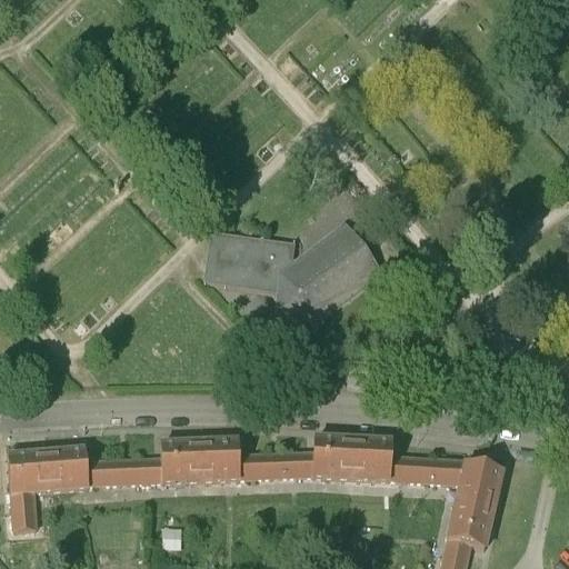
[(293,249),(209,238),(206,268),(246,275),(243,292),(276,297),(281,263),(291,265),(293,249)]
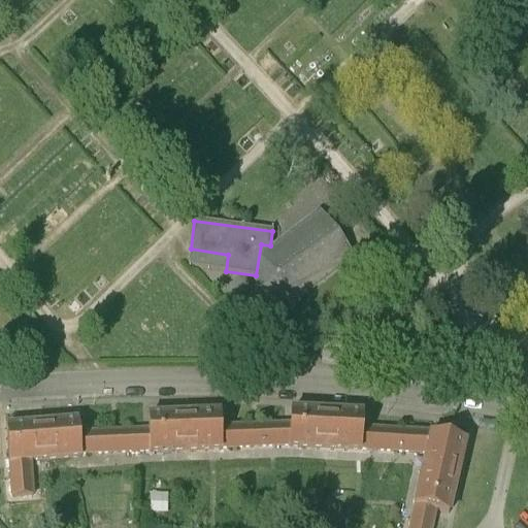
[(281,255),(274,246),(270,245),(261,244),(256,275),(253,297),(294,303),(296,288),(339,255),(318,227),(281,255)]
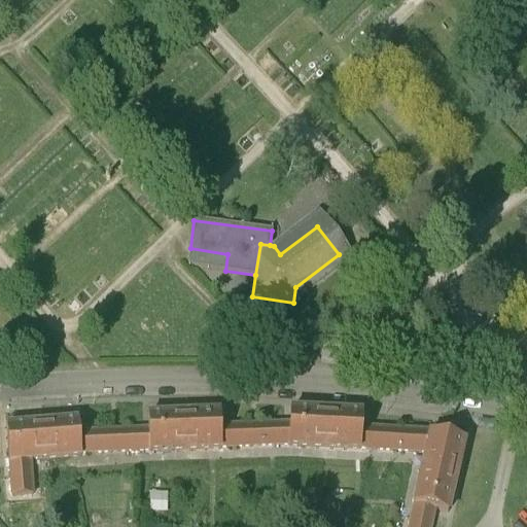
[(362,413),(290,410),(289,424),(288,444),(288,445),(360,448),(360,447),(361,427),(362,413)]
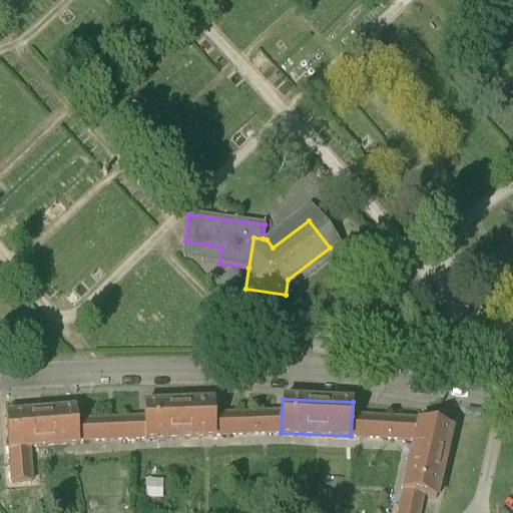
[(158,404),(143,405),(144,419),(145,438),(145,439),(215,436),(215,435),(214,416),(213,402),(158,404)]
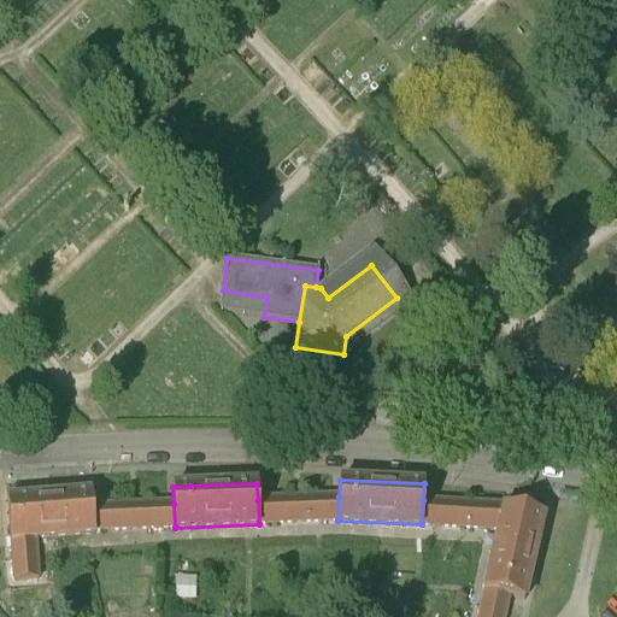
[(90,493),(6,500),(10,541),(11,541),(15,581),(37,579),(34,539),(94,534),(94,532),(92,507),(90,493)]
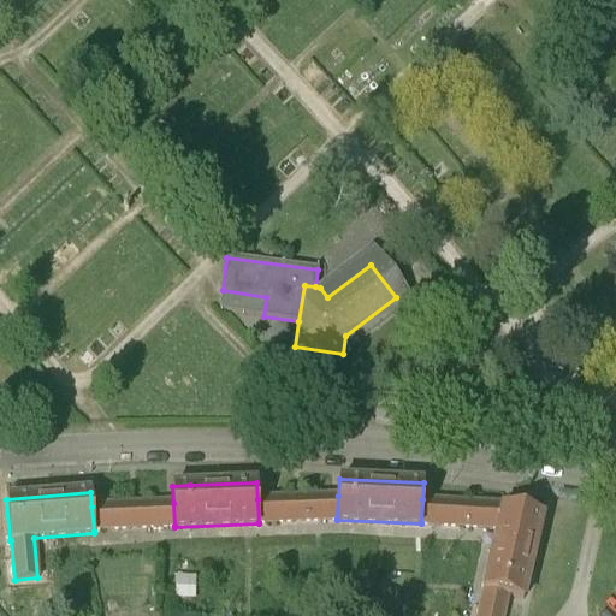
[(338,496),(300,497),(301,521),(337,519),(338,496)]
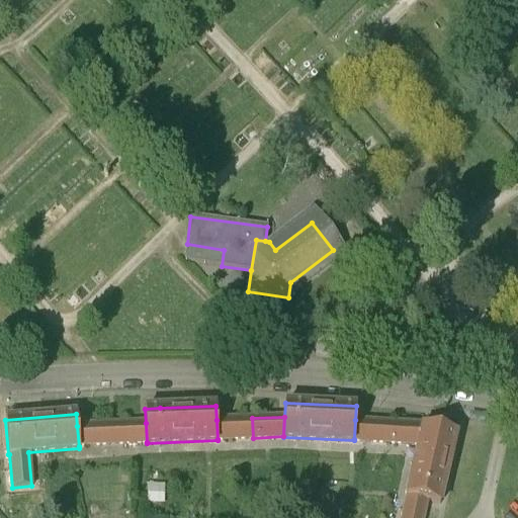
[(247,418),(217,420),(218,439),(248,438),(247,418)]
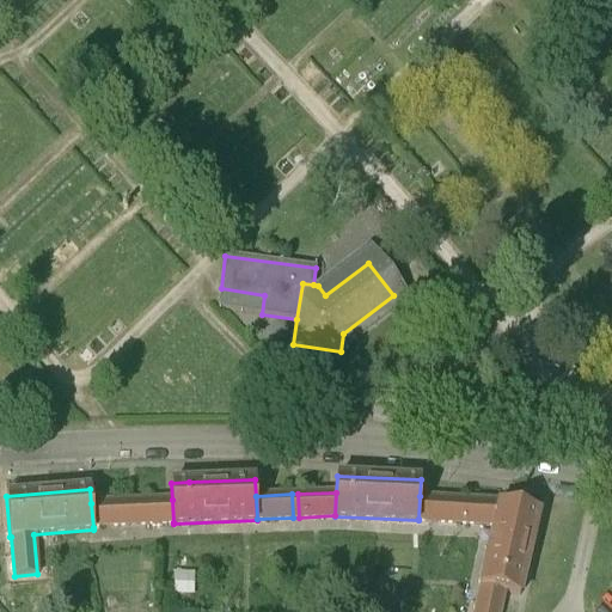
[(500,500),(420,496),(418,519),(495,524),(500,500)]
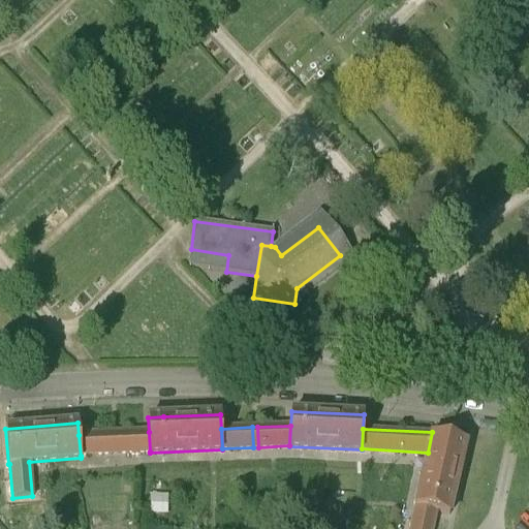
[(466,439),(432,431),(428,453),(416,502),(417,502),(437,506),(450,509),(466,439)]
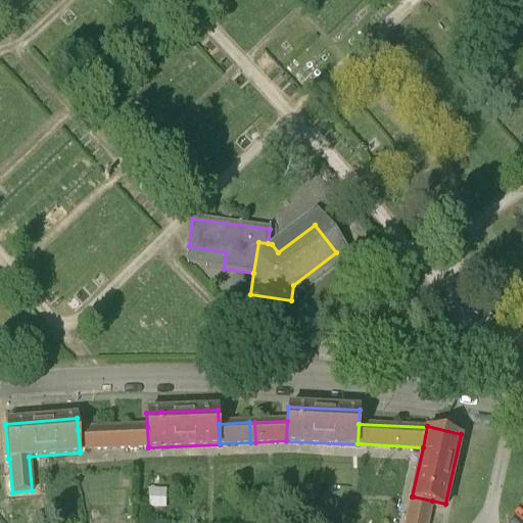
[(147,427),(114,428),(115,448),(148,446),(147,427)]
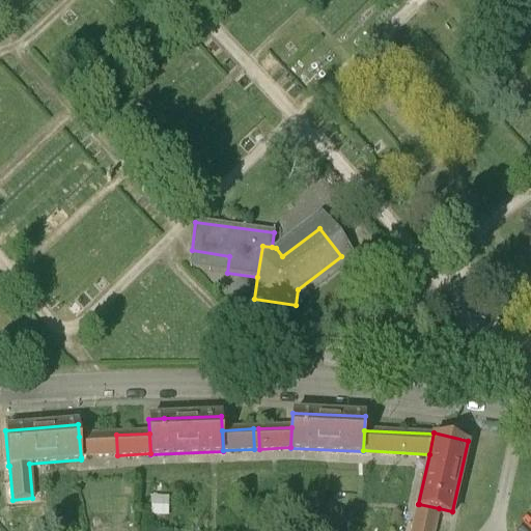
[(112,436),(79,437),(81,457),(113,455),(112,436)]
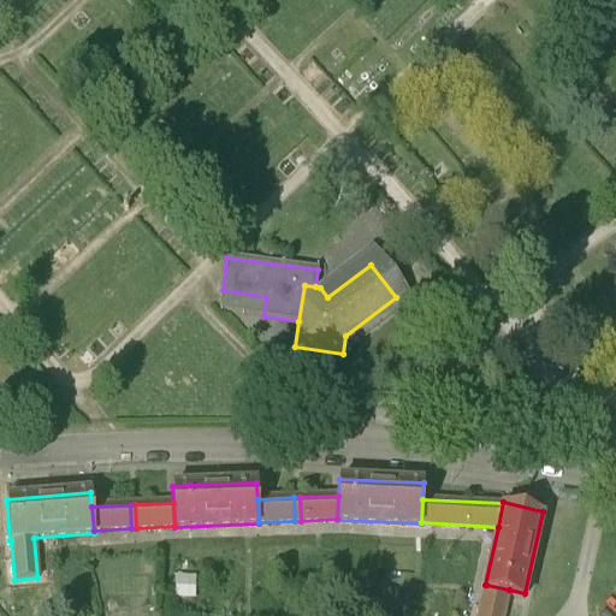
[(201,596),(201,574),(182,573),(181,596),(201,596)]
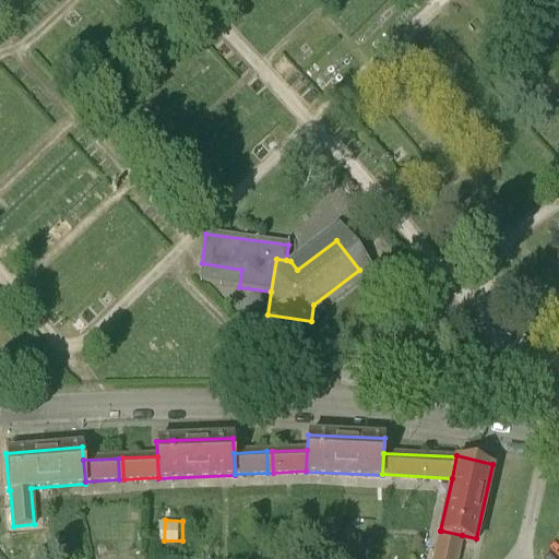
[(455,558),(462,535),(441,531),(433,558),(455,558)]
